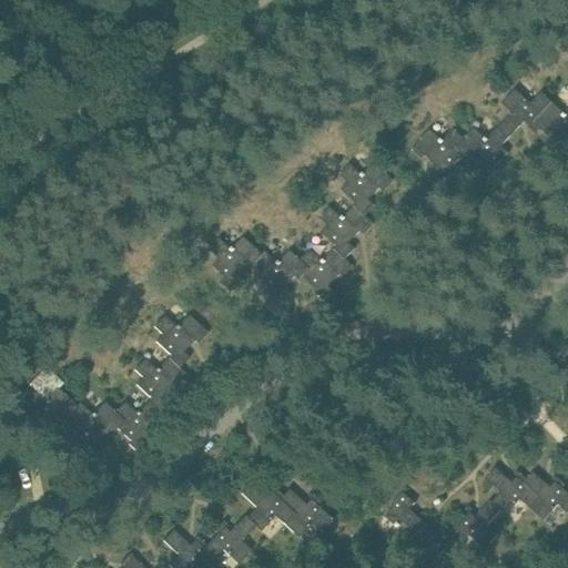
[(513,113),(498,129),(509,139),(520,127),(520,125),(525,121),(530,127),(529,128),(536,134),(541,129),(534,122),(553,102),(543,92),(531,103),(516,89),(503,103),(513,113)]
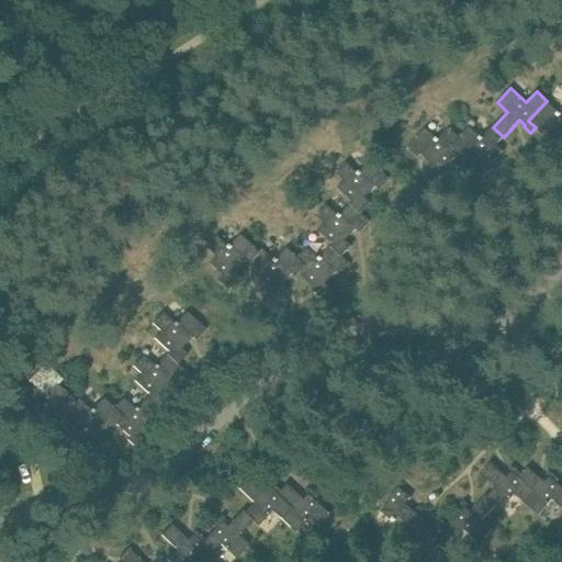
[(561,108),(559,112),(547,101),(528,121),(536,127),(539,131),(542,127),(557,142),(561,137),(561,138),(561,108)]
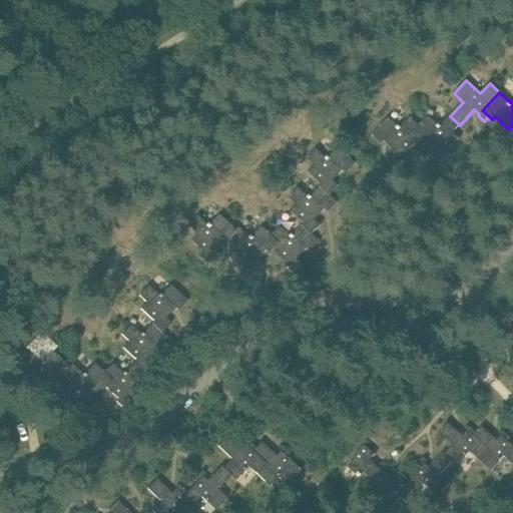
[(453,132),(460,125),(450,116),(441,126),(429,115),(420,125),(412,133),(420,140),(422,142),(425,139),(435,149),(430,154),(440,163),(450,153),(447,151),(460,138),(453,132)]
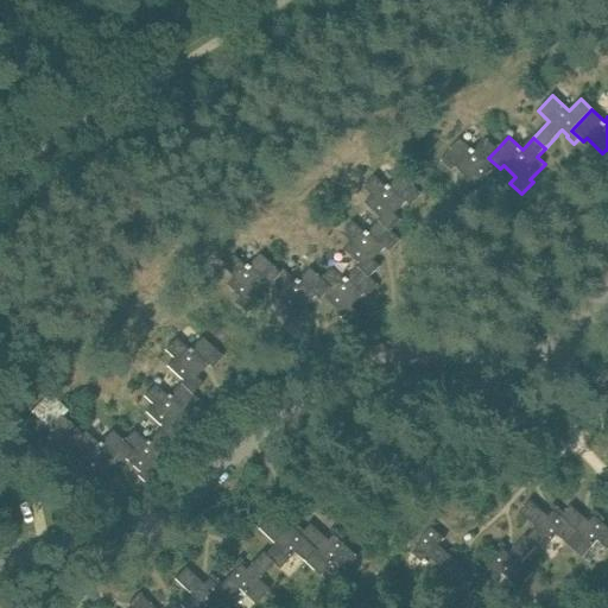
[(463,184),(475,196),(486,184),(483,181),(498,166),(488,158),(498,149),(487,138),(474,151),(461,139),(441,160),(453,171),(456,168),(469,178),(463,184)]
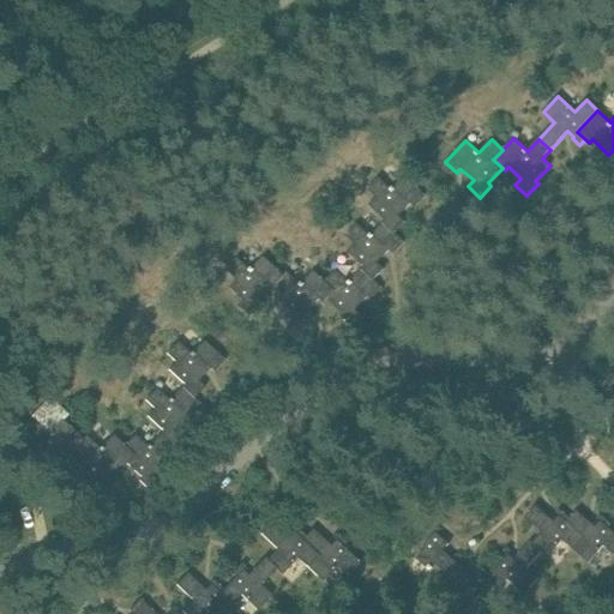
[(393,234),(395,233),(404,222),(398,216),(410,203),(414,208),(425,194),(403,175),(391,188),(377,176),(366,188),(375,197),(368,205),(384,220),(381,222),(393,234)]
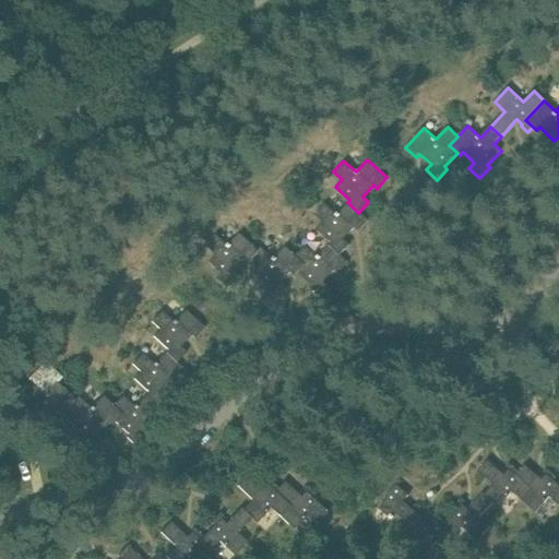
[(340,256),(341,254),(349,245),(344,239),(355,227),(358,230),(368,219),(359,212),(358,213),(347,202),(336,214),(324,203),(314,214),(322,222),(317,229),(331,242),(329,245),(340,256)]
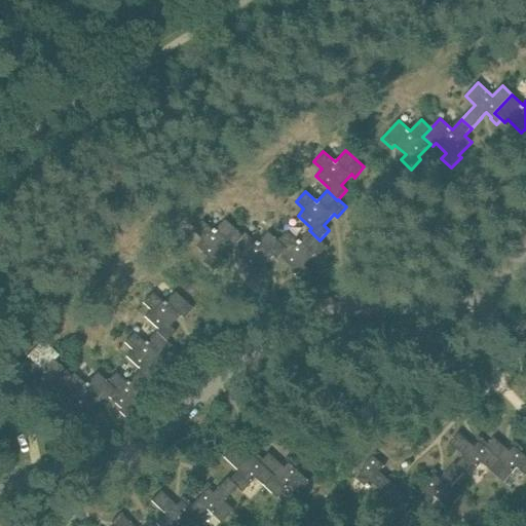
[(236,243),(243,236),(226,220),(215,231),(203,221),(194,231),(203,240),(197,247),(210,258),(205,262),(216,271),(227,259),(222,255),(231,243),(234,247),(237,243),(236,243)]
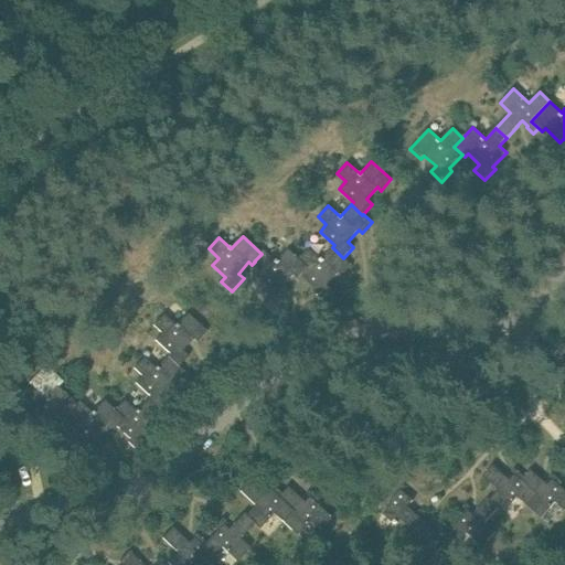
[(300,274),(301,275),(316,288),(313,290),(324,301),(334,290),(329,285),(339,273),(342,276),(352,265),(344,257),(343,258),(332,247),(321,259),(309,248),(299,258),(298,259),(307,267),(300,274)]
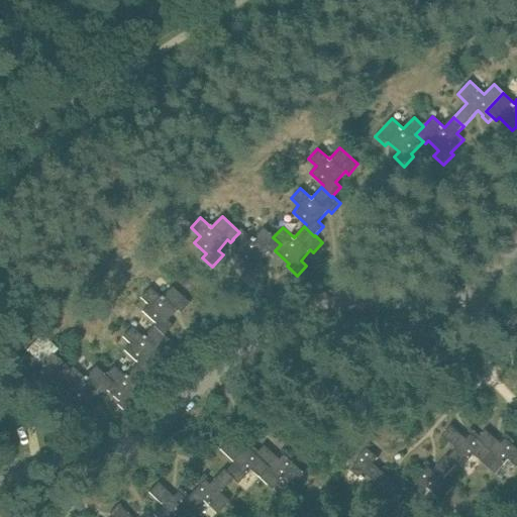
[(232,239),(233,239),(240,246),(234,252),(248,266),(245,268),(255,277),(266,267),(260,262),(270,251),(273,254),(276,251),(275,250),(281,244),(273,237),(274,236),(264,227),(253,239),(242,229),(239,232),(232,239)]
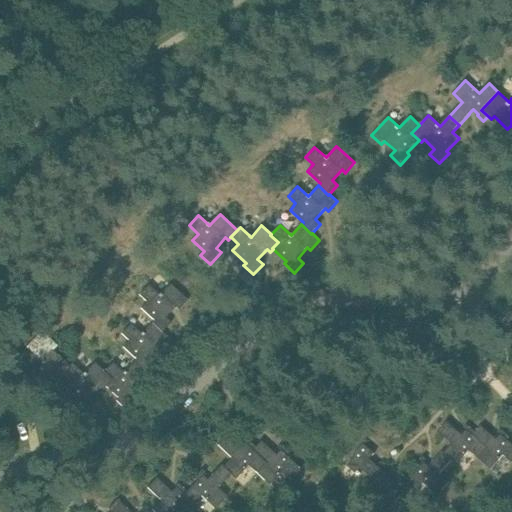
[(162,333),(163,332),(172,323),(166,318),(176,307),(179,310),(188,301),(171,284),(160,295),(149,285),(139,295),(147,302),(141,308),(154,321),(152,323),(162,333)]
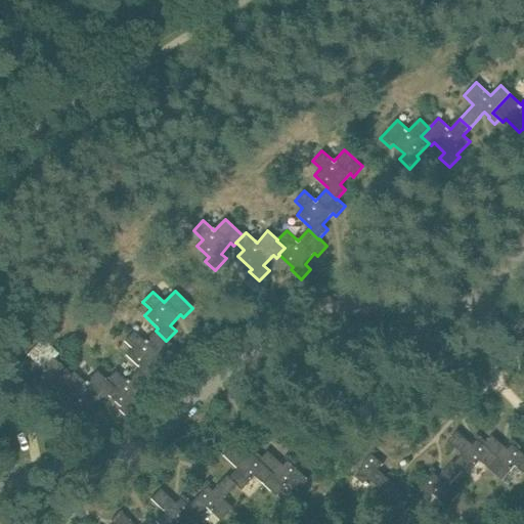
[(166,341),(156,331),(145,342),(134,332),(124,341),(132,349),(126,355),(139,368),(137,370),(147,380),(148,380),(158,369),(151,365),(162,354),(165,357),(174,347),(167,340),(166,341)]
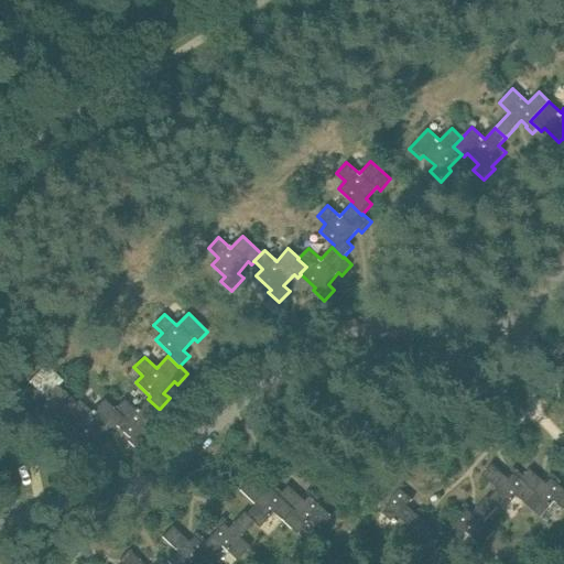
[(69,412),(77,403),(58,386),(46,399),(34,387),(23,398),(34,408),(28,415),(40,427),(35,432),(46,442),(58,429),(53,423),(64,412),(67,415),(71,412),(69,412)]
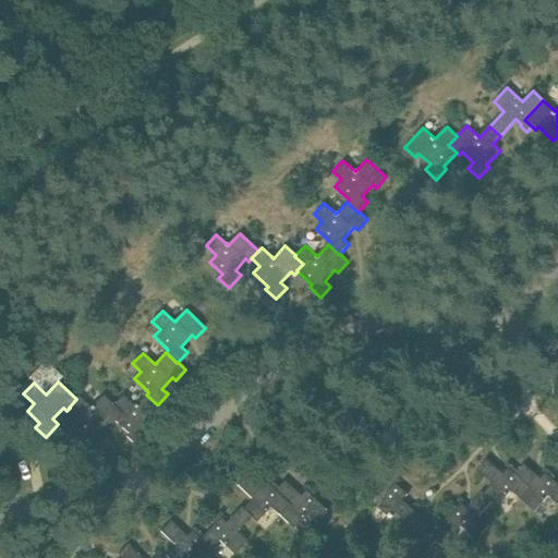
[(114,421),(129,434),(126,437),(137,447),(148,436),(142,431),(153,420),(156,423),(167,412),(158,404),(157,404),(146,395),(135,407),(123,395),(113,405),(112,405),(121,413),(114,421)]
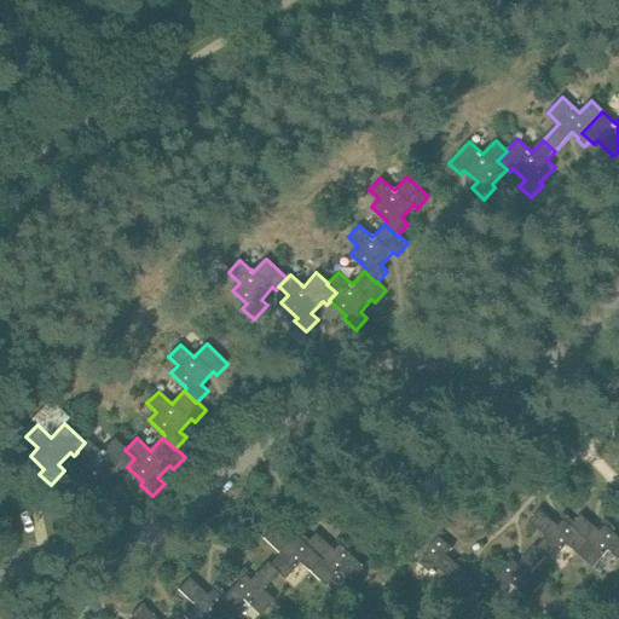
[(76,452),(77,452),(86,461),(79,468),(94,484),(92,486),(104,497),(115,485),(109,480),(121,467),(125,470),(127,467),(134,458),(125,450),(126,450),(115,439),(102,452),(88,440),(85,443),(76,452)]
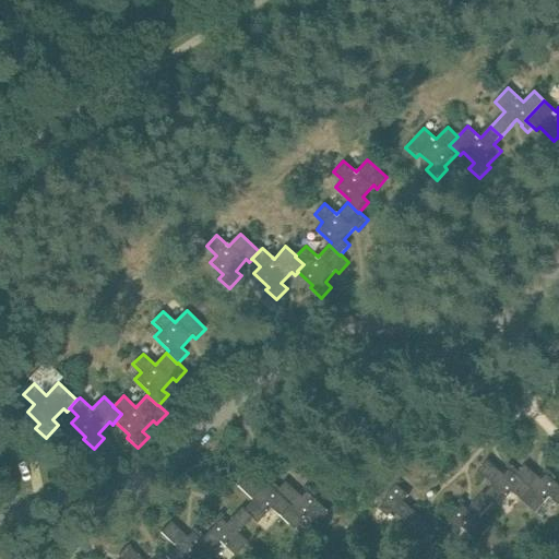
[(514,492),(523,500),(532,490),(516,476),(521,472),(510,463),(507,467),(511,471),(507,475),(489,460),(479,472),(495,485),(486,495),(486,496),(495,503),(500,509),(514,492)]
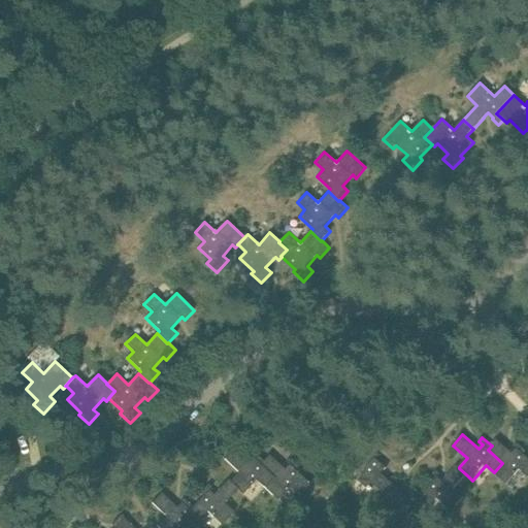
[(497,439),(492,446),(488,450),(502,463),(494,472),(508,485),(521,469),(527,475),(527,456),(525,454),(527,451),(518,441),(515,446),(518,449),(514,454),(497,439)]
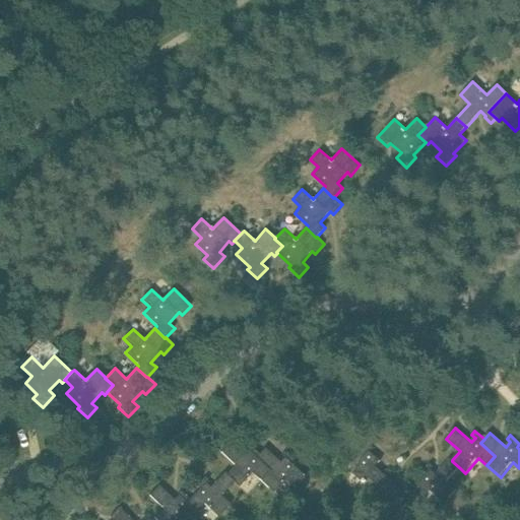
[(235,465),(226,473),(226,474),(235,481),(234,482),(239,486),(253,472),(261,481),(271,471),(257,457),(260,454),(259,454),(250,446),(247,449),(250,452),(246,457),(242,453),(231,442),(221,452),(235,465)]
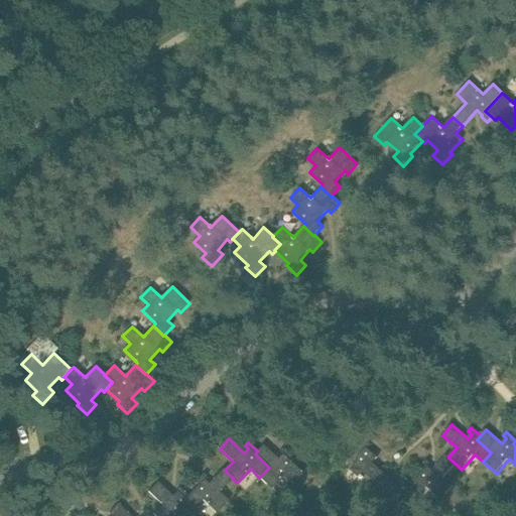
[(292,457),(282,447),(279,452),(282,455),(278,459),(274,456),(274,455),(263,444),(257,450),(258,450),(255,454),(269,468),(259,478),(271,489),(285,475),(293,483),(303,473),(289,460),(292,457)]
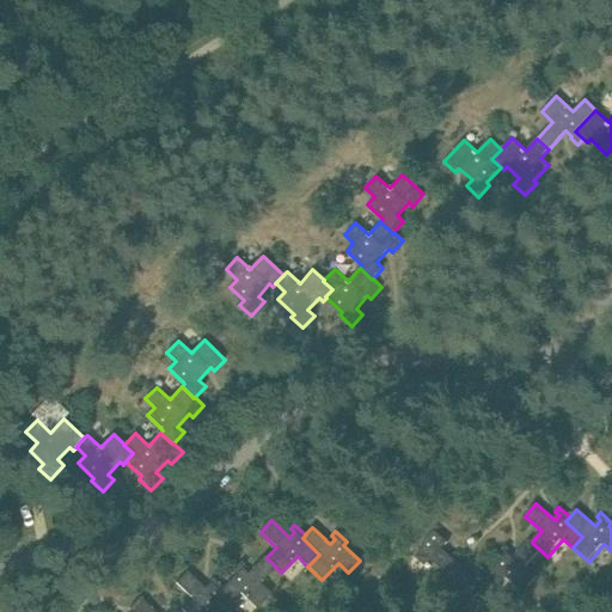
[(435,564),(442,570),(453,558),(442,550),(448,544),(435,532),(423,545),(424,548),(415,558),(429,570),(435,564)]
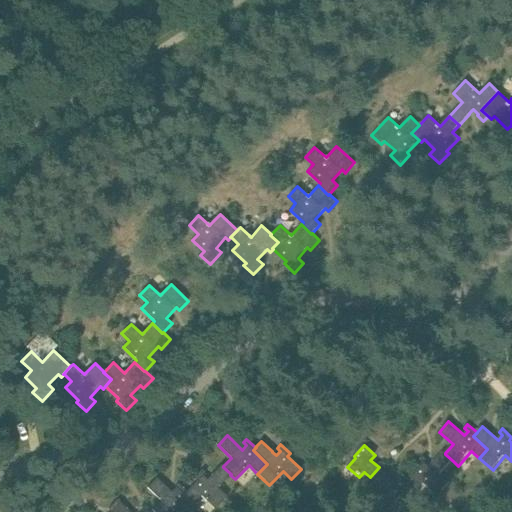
[(441,475),(453,461),(445,454),(445,453),(443,451),(429,467),(425,463),(427,460),(424,457),(416,466),(419,469),(410,480),(406,484),(417,493),(417,492),(424,484),(439,496),(451,483),(441,475)]
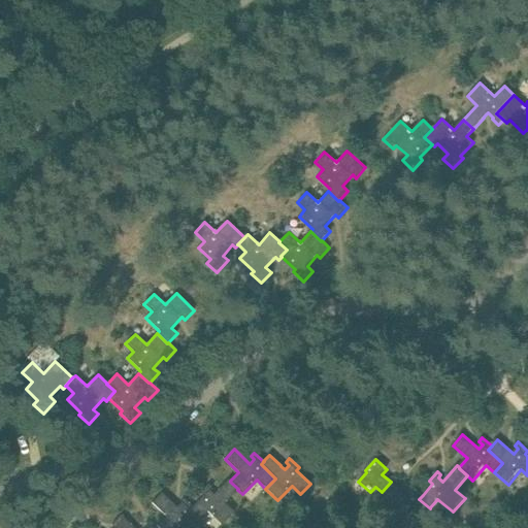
[(190,510),(200,520),(207,512),(222,525),(234,512),(225,503),(237,490),(238,489),(230,482),(230,481),(228,479),(218,491),(213,495),(209,491),(212,488),(208,484),(200,493),(203,496),(193,507),(190,510)]
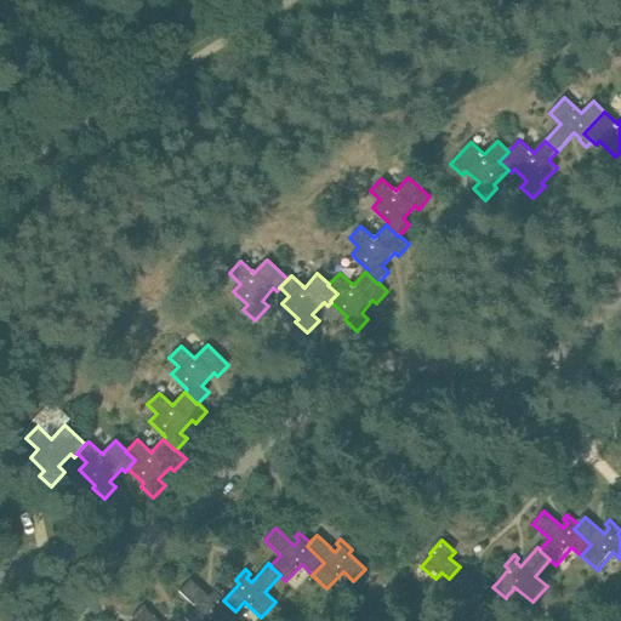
[(479,584),(460,567),(449,579),(449,580),(466,594),(456,607),(472,620),(488,603),(499,613),(510,599),(506,597),(506,598),(493,587),(497,582),(483,570),(479,575),(484,579),(479,584)]
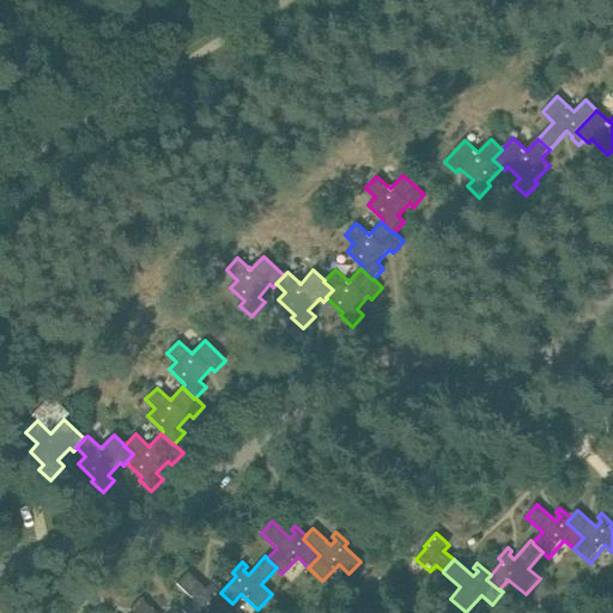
[(220,593),(224,589),(213,578),(210,583),(211,584),(206,590),(201,586),(188,572),(177,584),(193,600),(182,611),(184,612),(208,612),(213,608),(218,612),(229,612),(235,606),(232,604),(220,593)]
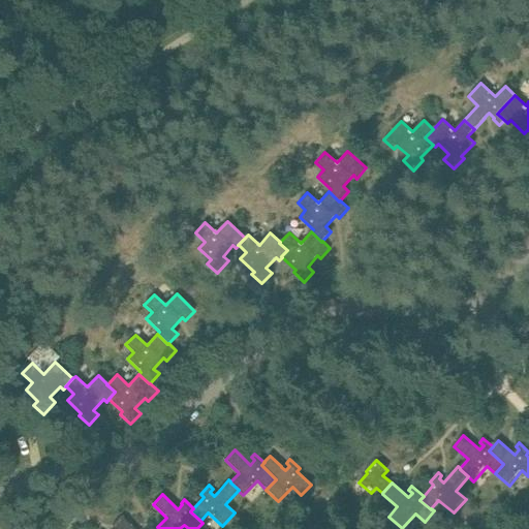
[(134,528),(121,515),(112,524),(115,527),(112,528),(134,528)]
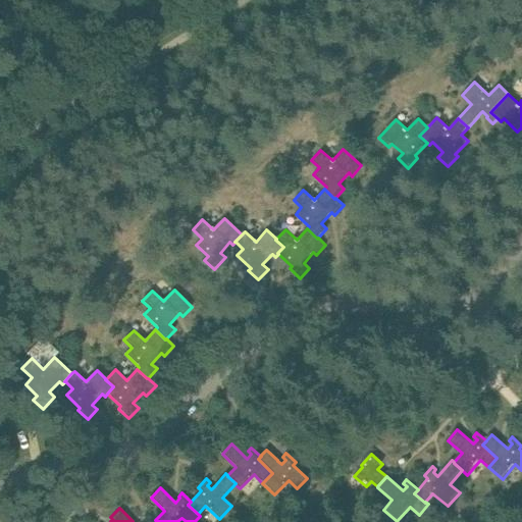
All buildings are outlined.
